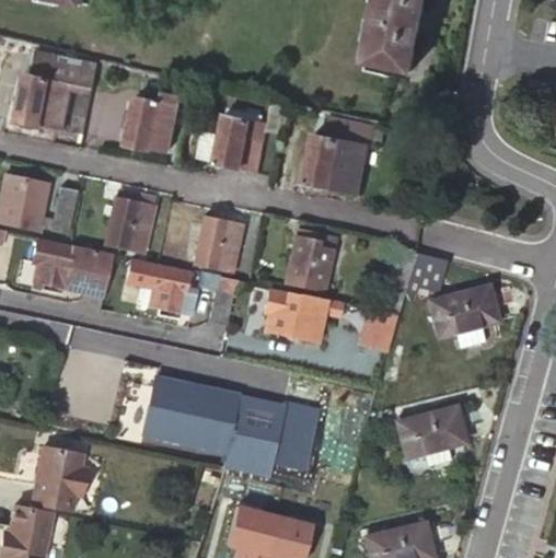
[(381,0),(368,60),(414,70),(429,0),(381,0)]
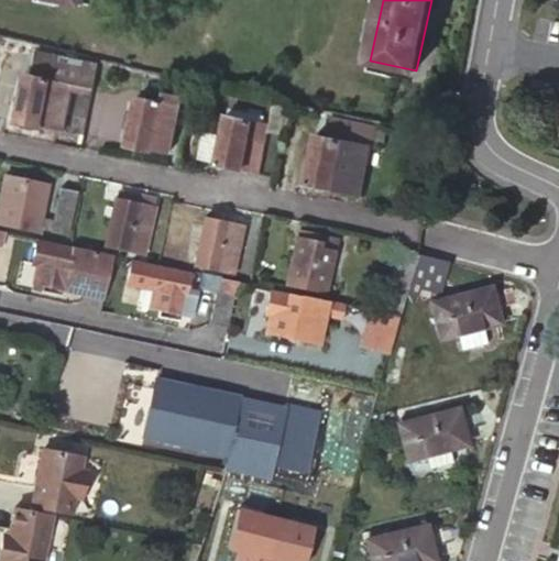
[(41,50),(34,48),(29,73),(34,74),(41,50)]
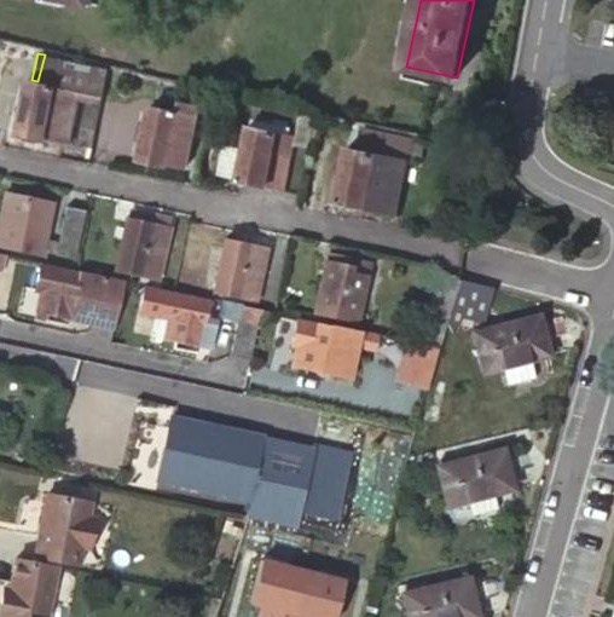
[(38,81),(32,80),(21,133),(48,140),(50,136),(71,140),(84,93),(106,98),(113,70),(45,55),(38,81)]
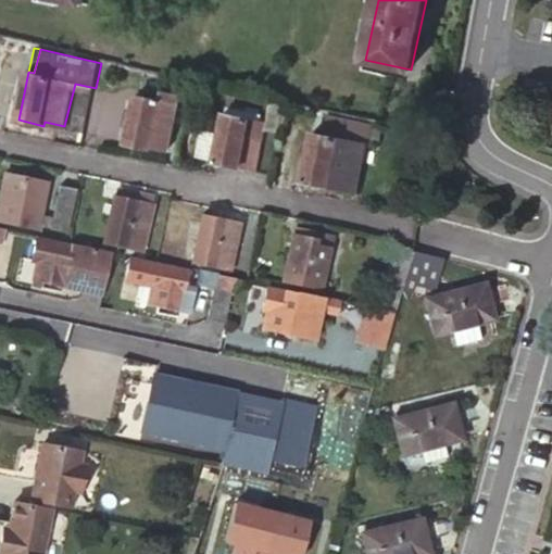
[(162,102),(139,97),(128,142),(151,148),(152,145),(168,148),(178,106),(182,95),(164,91),(162,102)]
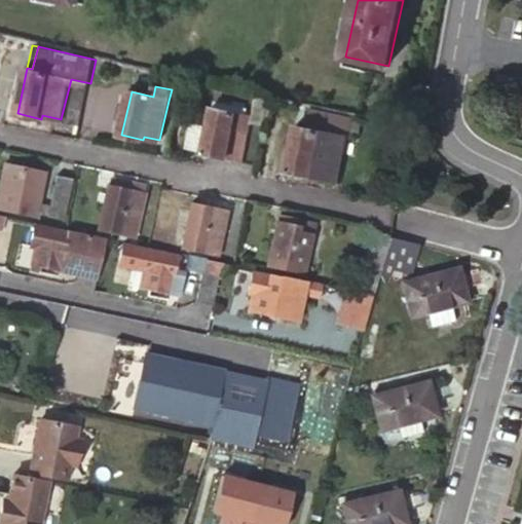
[(219,102),(217,110),(248,116),(251,109),(219,102)]
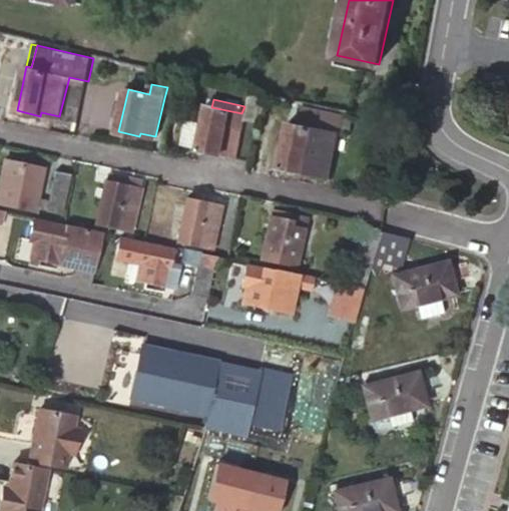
[(342,135),(347,112),(303,104),(298,125),(338,134),(342,135)]
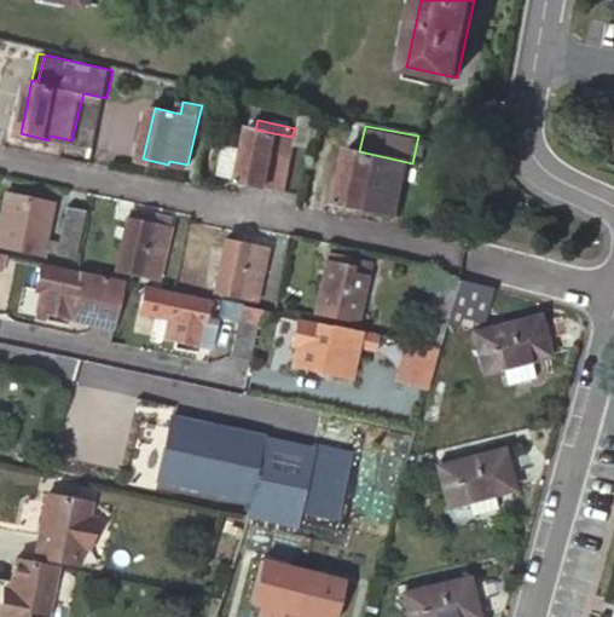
[(291,137),(255,130),(253,128),(241,180),(282,188),(291,137)]
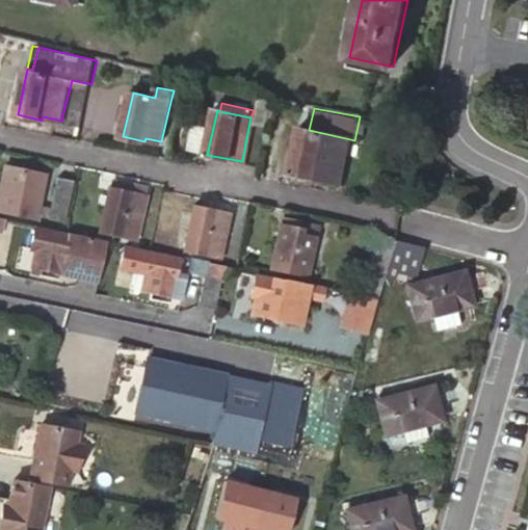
[(341,184),(350,139),(309,130),(301,129),(291,174),(341,184)]
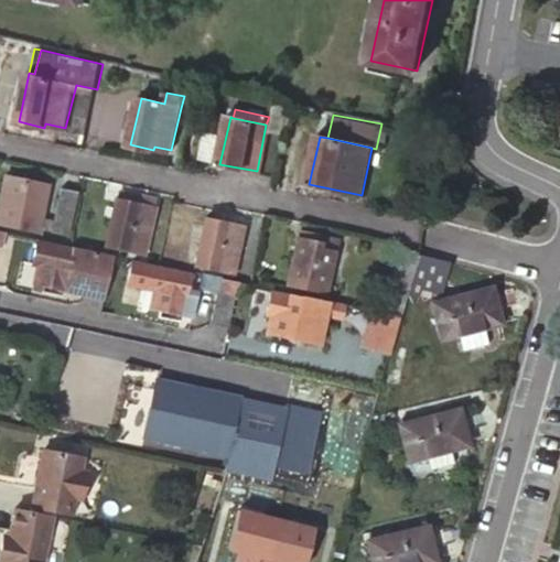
[(7,174),(0,205),(0,222),(38,231),(49,186),(7,174)]
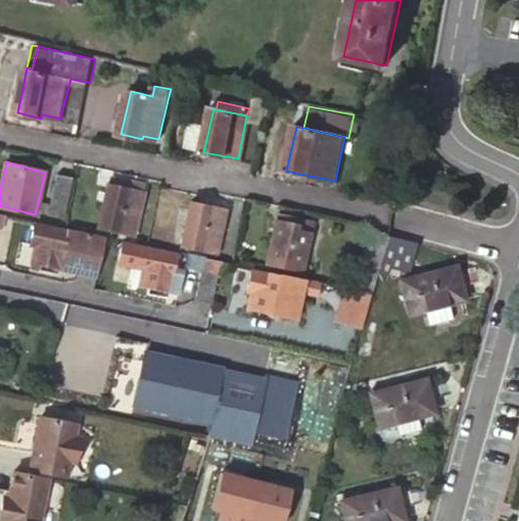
[(57,176),(49,214),(65,218),(74,178),(57,176)]
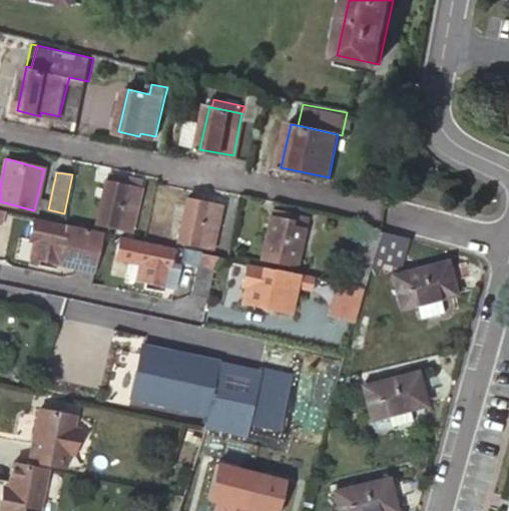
[(108,182),(98,224),(131,232),(136,215),(138,215),(142,196),(127,193),(129,187),(108,182)]
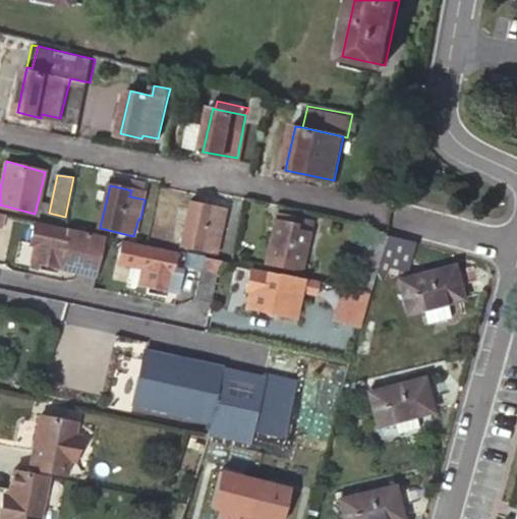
[(191,204),(182,244),(218,252),(227,212),(191,204)]
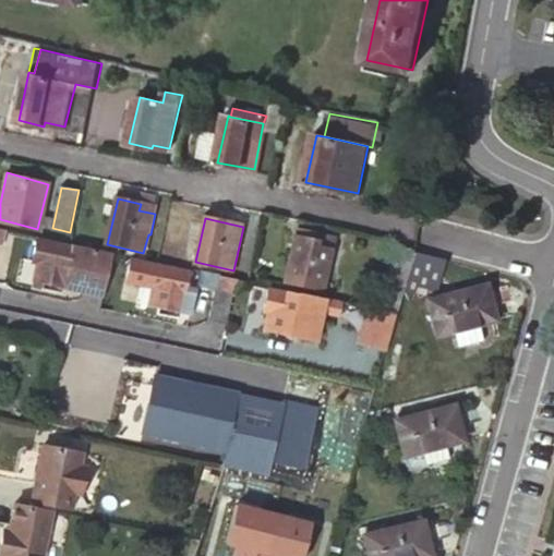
[(0,228),(0,241),(5,243),(9,230),(0,228)]
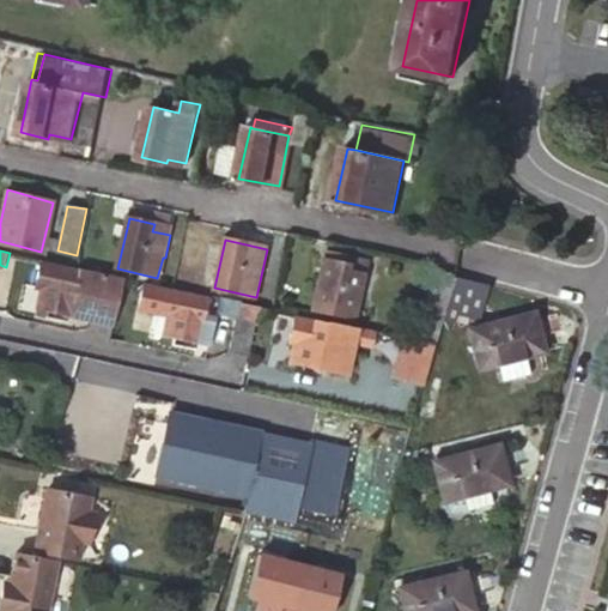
[(326,254),(324,260),(341,264),(344,258),(326,254)]
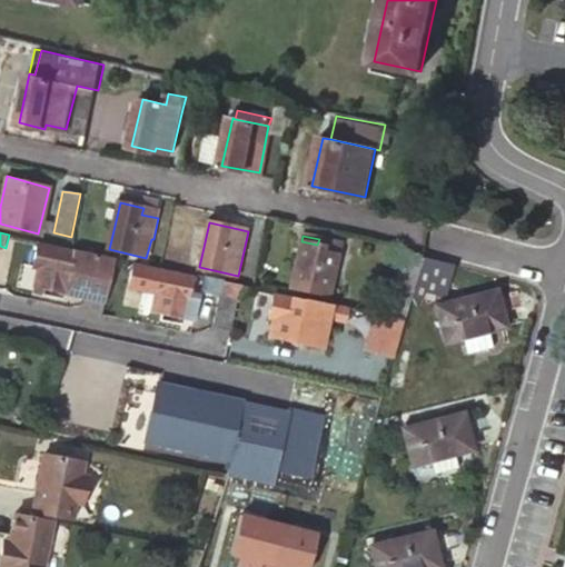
[(317,245),(301,241),(290,288),(329,297),(342,245),(319,239),(317,245)]
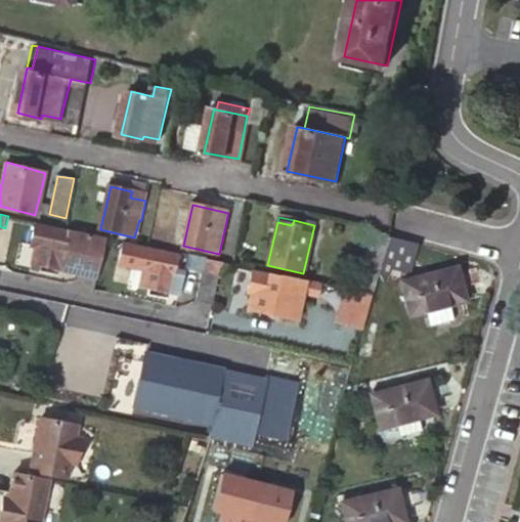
[(35,264),(98,279),(107,244),(38,227),(34,245),(39,246),(35,264)]
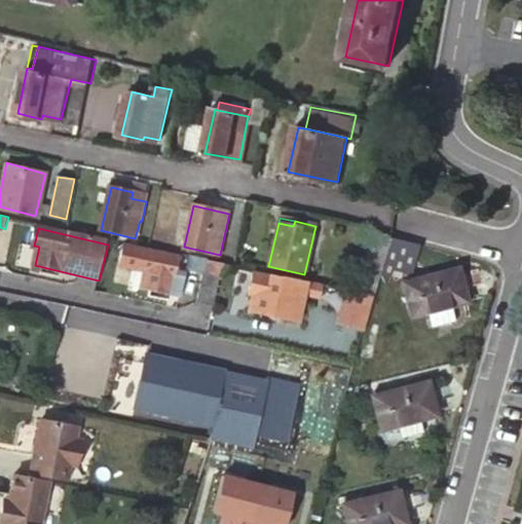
[(381,273),(390,239),(374,234),(359,292),(375,297),(381,273)]
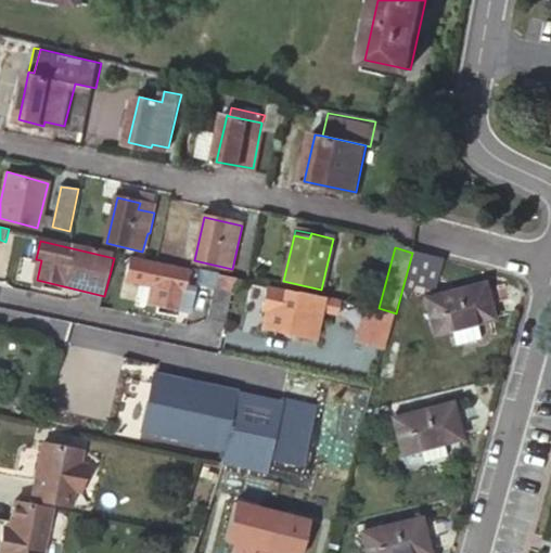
[(444,261),(412,253),(402,288),(438,280),(444,261)]
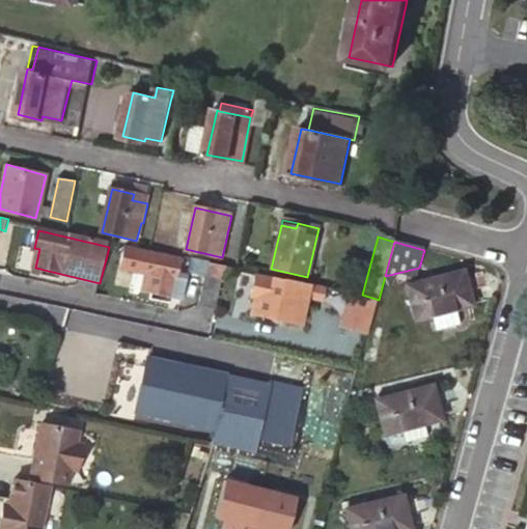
[(182,262),(147,254),(143,271),(148,273),(144,290),(179,298),(184,280),(177,279),(182,262)]
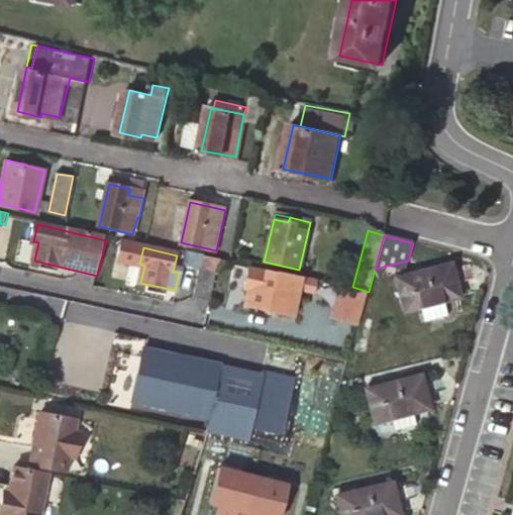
[(209,256),(186,251),(183,265),(201,270),(207,271),(209,256)]
